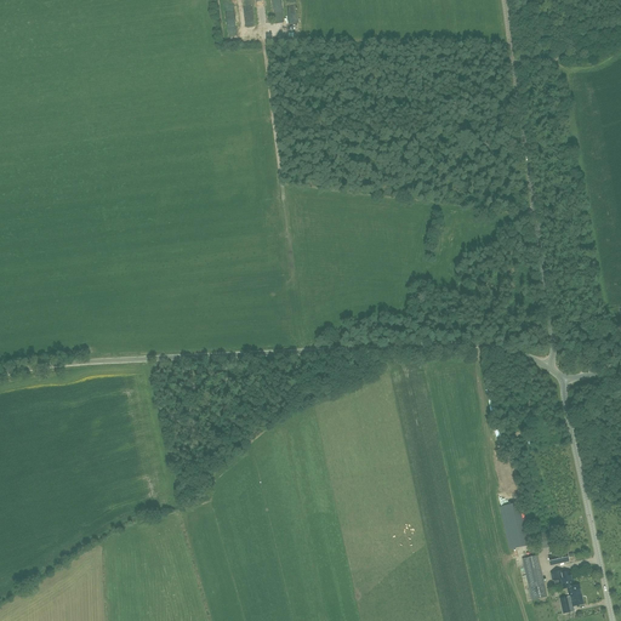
[(523,547),(513,505),(501,507),(510,550),(523,547)]
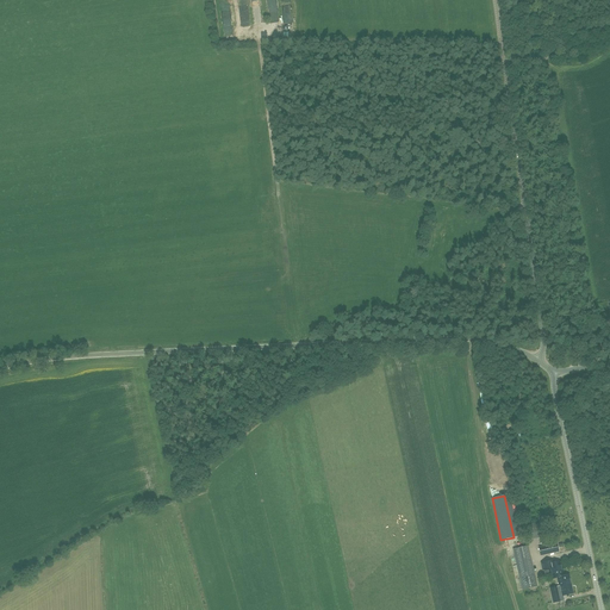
[(540,549),(539,545),(543,543),(541,531),(530,534),(534,551),(540,549)]
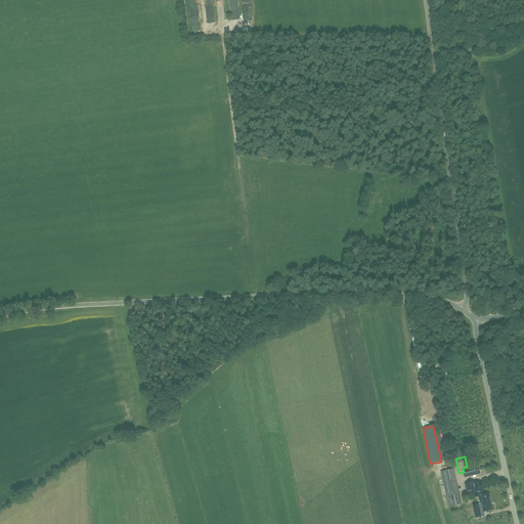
[(480,474),(478,467),(464,470),(465,477),(480,474)]
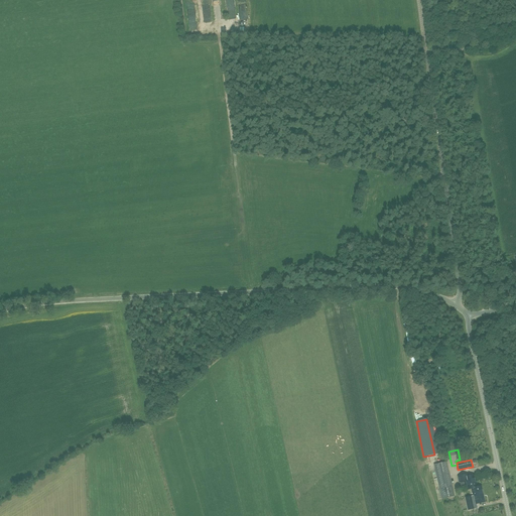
[(434,465),(440,489),(442,499),(455,496),(446,462),(434,465)]
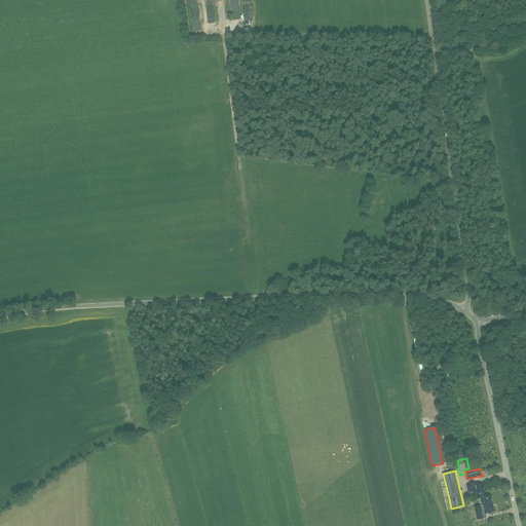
[(481,498),(486,496),(484,484),(478,485),(477,483),(467,486),(468,491),(475,490),(475,491),(474,492),(475,495),(476,495),(477,499),(481,498)]
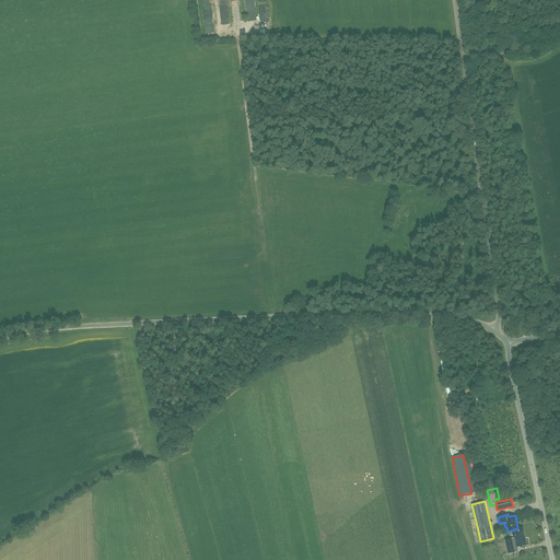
[(515,539),(524,537),(522,527),(517,528),(512,531),(513,538),(514,538),(515,539)]
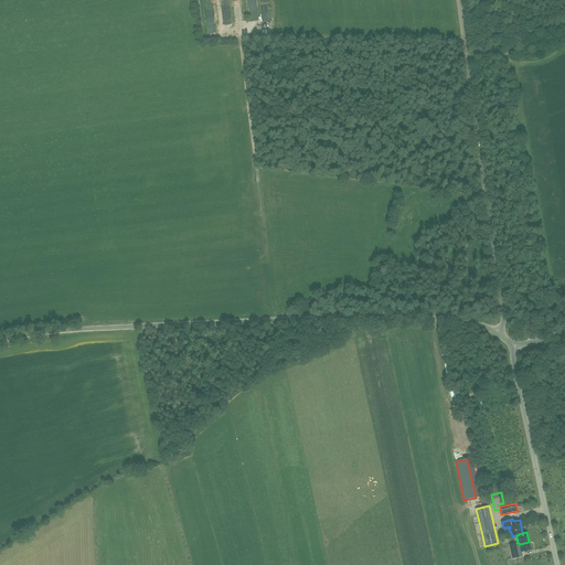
[(531,550),(529,542),(520,544),(516,545),(515,544),(510,545),(512,558),(519,557),(518,552),(521,551),(521,552),(531,550)]
